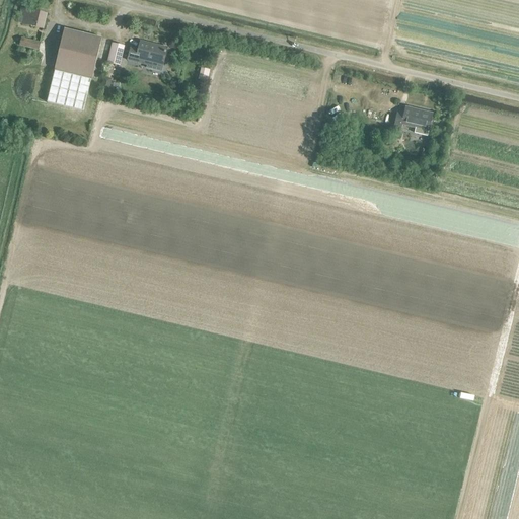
[(22,24),(43,29),(47,14),(33,11),(32,14),(25,12),(26,10),(21,8),(19,16),(20,16),(24,17),(22,24)]
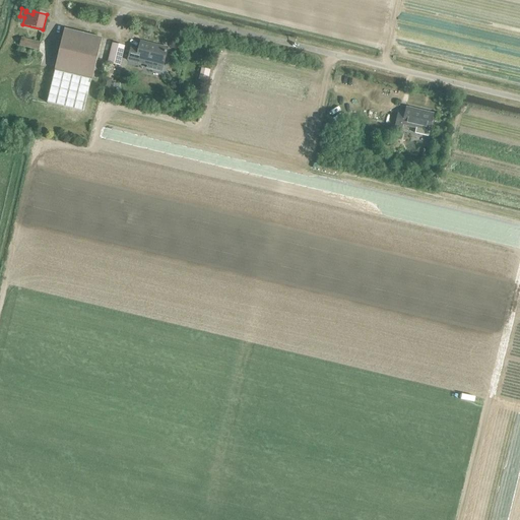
[(54,69),(55,70),(91,79),(102,39),(64,29),(54,69)]
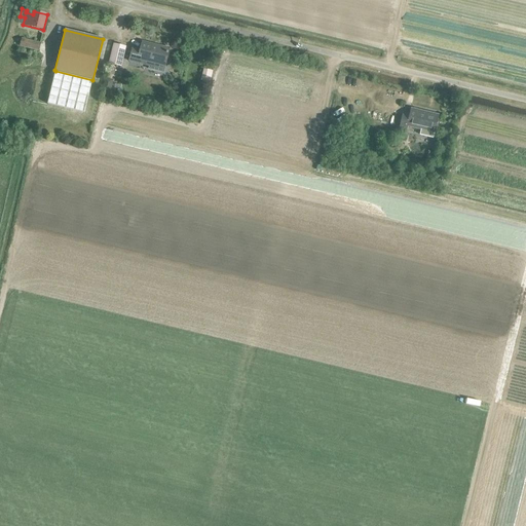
[(34,42),(22,39),(21,46),(38,50),(40,43),(34,42)]
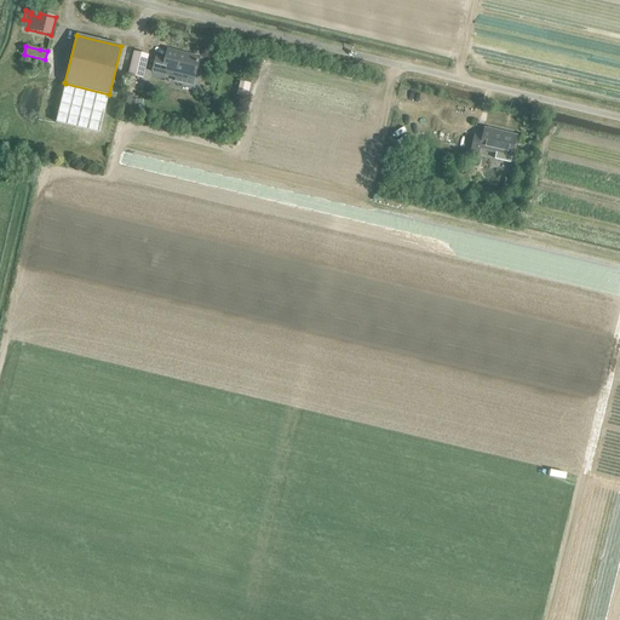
[(161,74),(162,70),(194,79),(200,57),(167,50),(165,59),(156,57),(151,72),(161,74)]
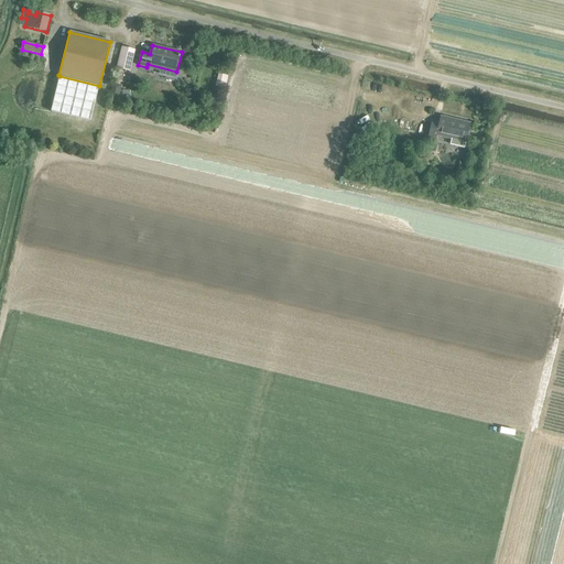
[(129,72),(134,51),(121,47),(117,68),(129,72)]
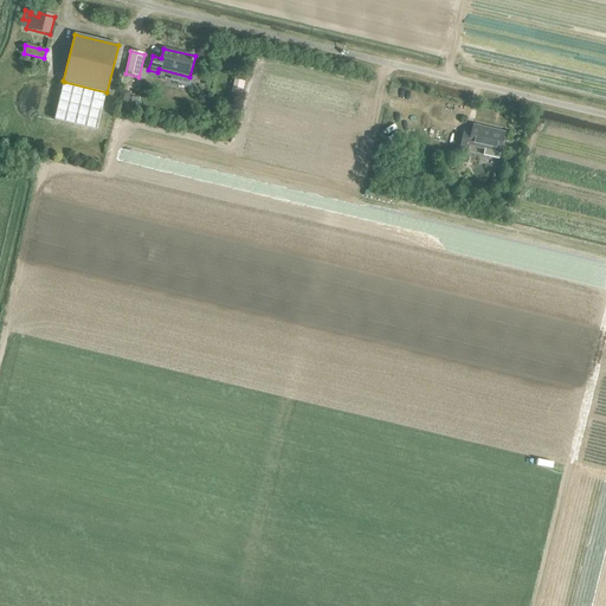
[(64,84),(56,120),(96,130),(105,94),(64,84)]
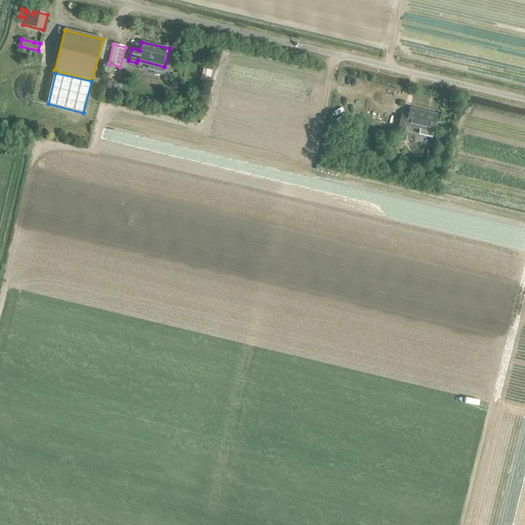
[(110,91),(112,82),(110,80),(105,78),(103,89),(110,91)]
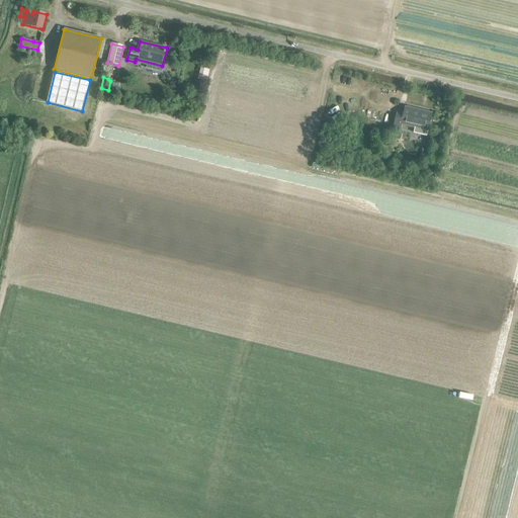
[(427,131),(432,113),(405,107),(403,113),(397,111),(394,125),(400,127),(401,124),(415,127),(414,133),(426,136),(427,131)]
